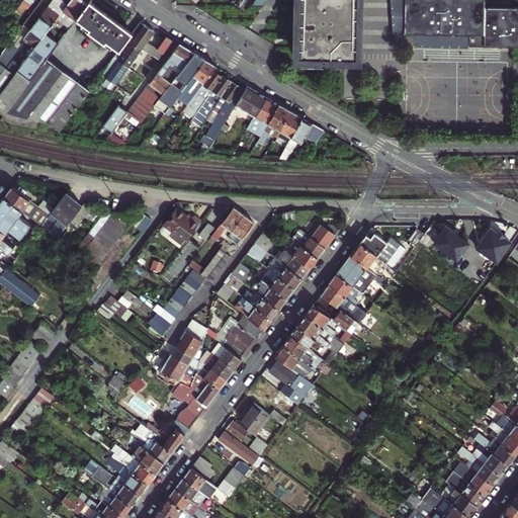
[(67,3),(69,0),(62,0),(64,1),(59,8),(62,10),(67,3)]
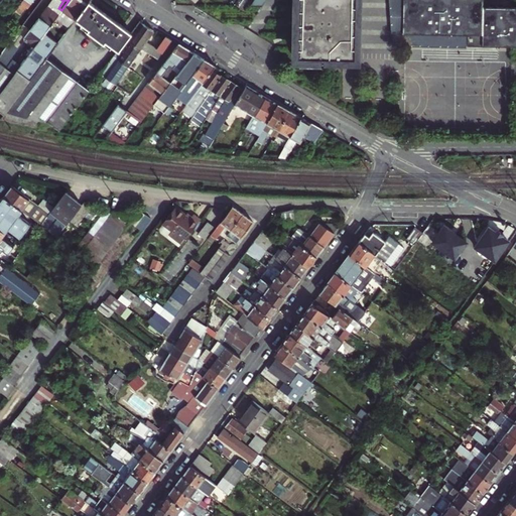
[(88,0),(69,0),(67,3),(73,8),(66,18),(69,21),(67,24),(70,26),(76,17),(88,0)]
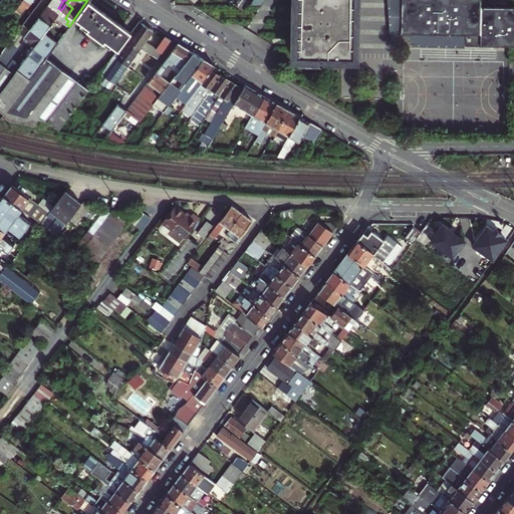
[(118,47),(125,38),(131,31),(112,17),(114,15),(111,12),(108,10),(106,12),(90,0),(87,0),(75,17),(87,26),(85,28),(102,42),(105,39),(117,49),(118,47)]
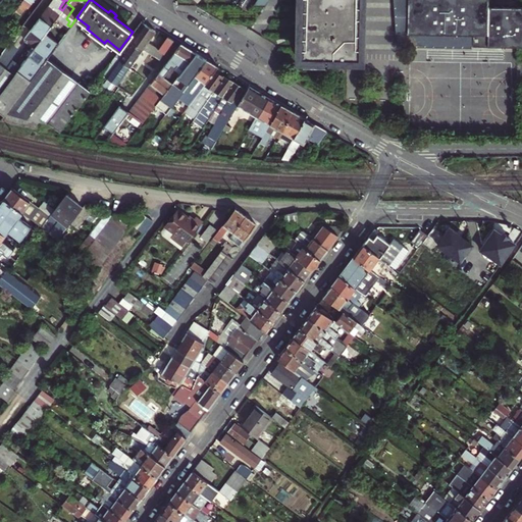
[(297,0),(297,68),(368,69),(368,0),(297,0)]
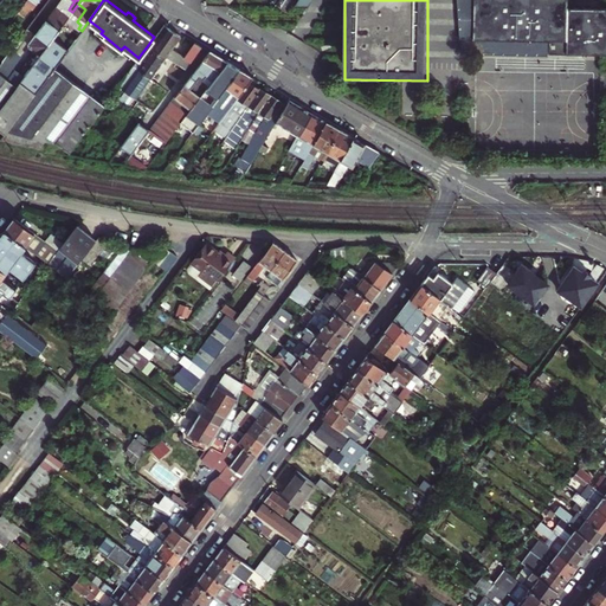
[(477,0),(457,0),(461,56),(571,57),(571,55),(571,42),(477,40),(477,0)]
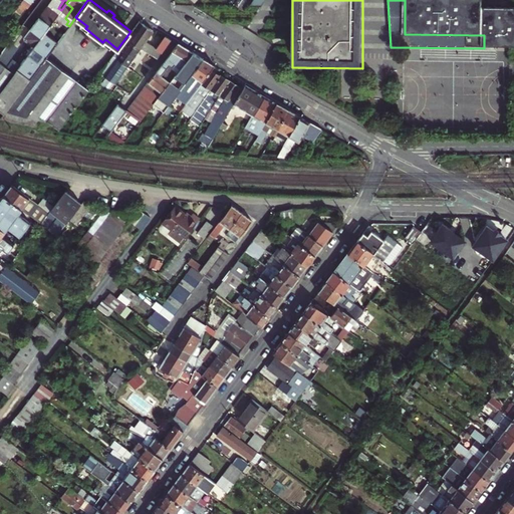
[(484,46),(513,46),(513,9),(483,9),(482,0),(405,0),(405,34),(484,35),(484,46)]
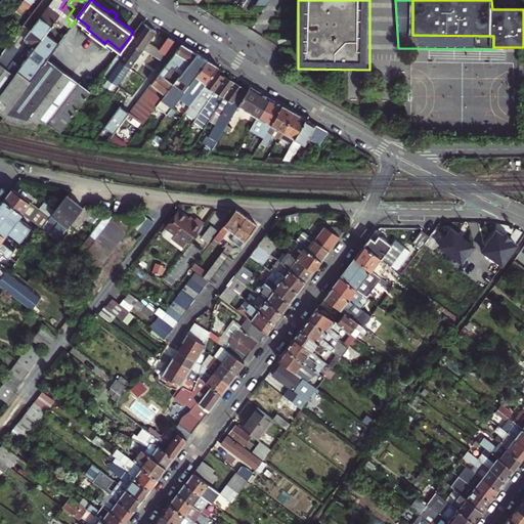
[(25,37),(25,40),(35,48),(20,66),(18,69),(32,78),(35,74),(47,57),(59,41),(55,38),(46,32),(59,14),(48,6),(25,37)]
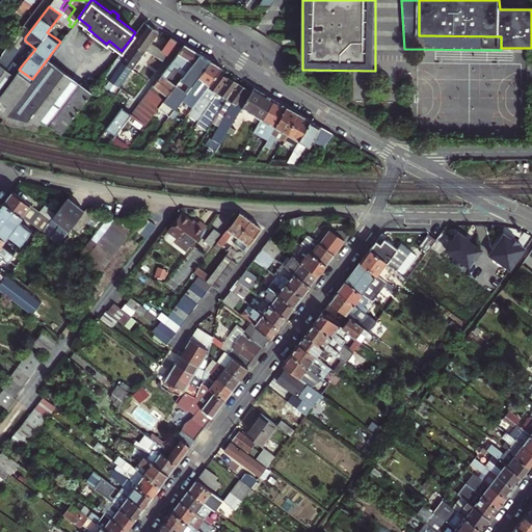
[(144,24),(133,42),(141,48),(149,53),(156,58),(158,60),(174,38),(166,34),(160,44),(153,38),(157,31),(151,27),(144,24)]
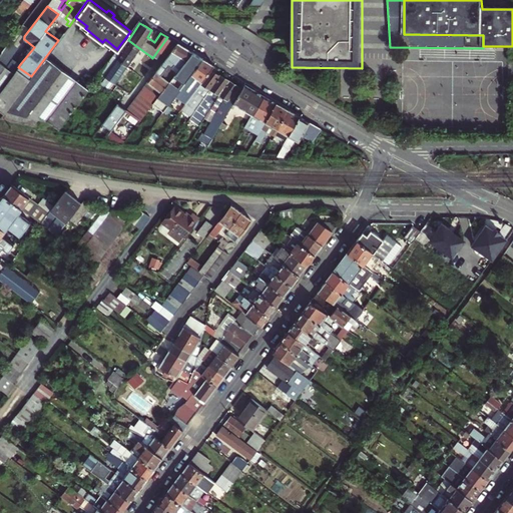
[(58,40),(66,29),(62,26),(54,37),(58,40)]
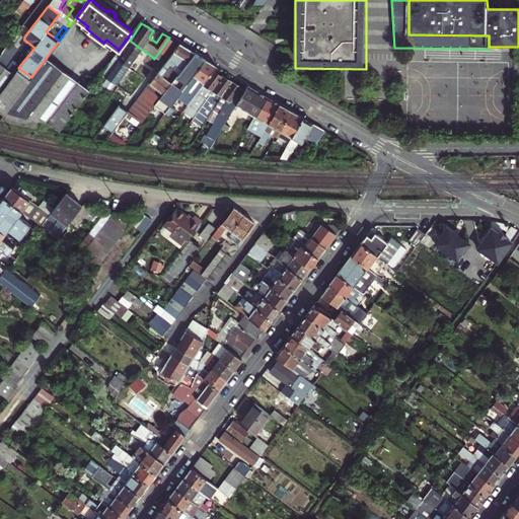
[(127,39),(120,48),(131,56),(134,51),(138,47),(130,41),(127,39)]
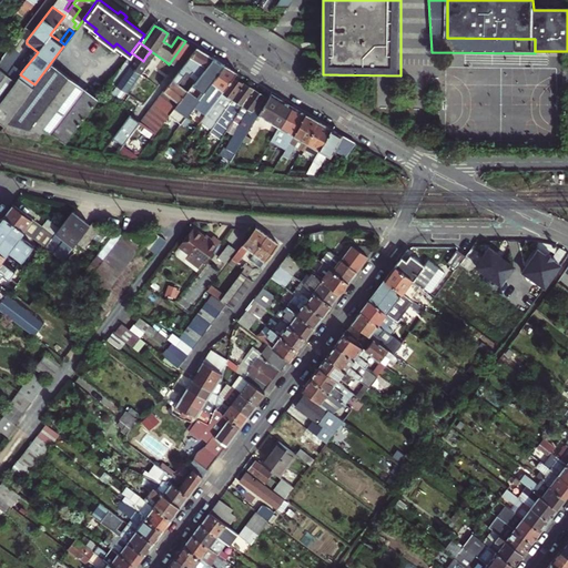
[(14,66),(22,71),(38,52),(27,43),(12,63),(11,66),(13,67),(14,66)]
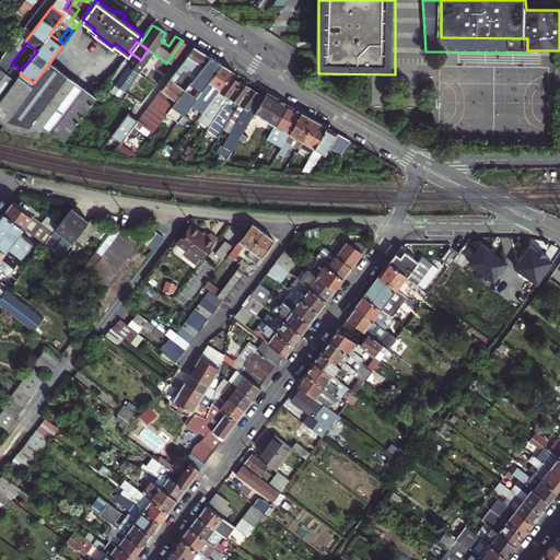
[(193,47),(176,69),(182,73),(187,72),(193,77),(208,56),(197,49),(193,47)]
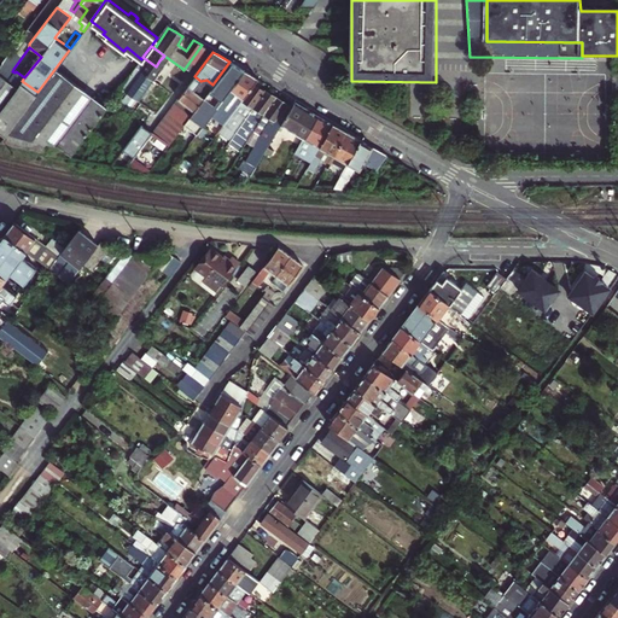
[(141,59),(135,66),(149,76),(156,66),(143,57),(141,59)]
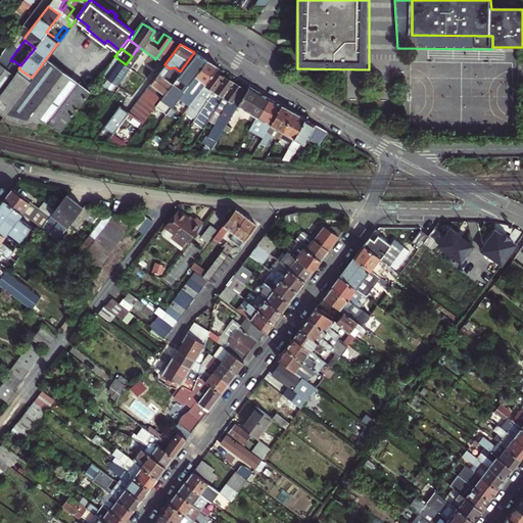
[(172,82),(148,114),(152,119),(164,102),(171,106),(173,104),(205,59),(200,56),(194,52),(180,72),(172,82)]
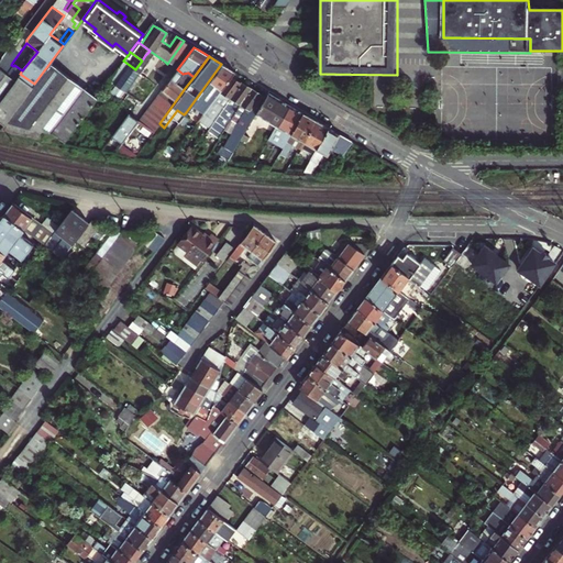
[(135,69),(123,61),(117,70),(128,78),(127,79),(128,80),(132,75),(135,69)]
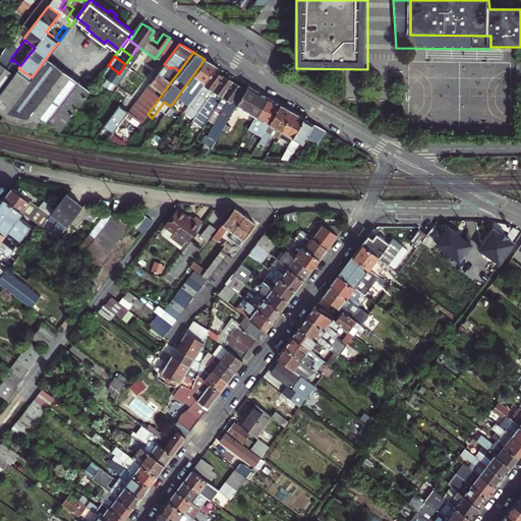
[(90,88),(47,57),(35,73),(32,77),(18,68),(14,73),(7,68),(0,62),(0,118),(14,122),(58,132),(74,110),(90,88)]
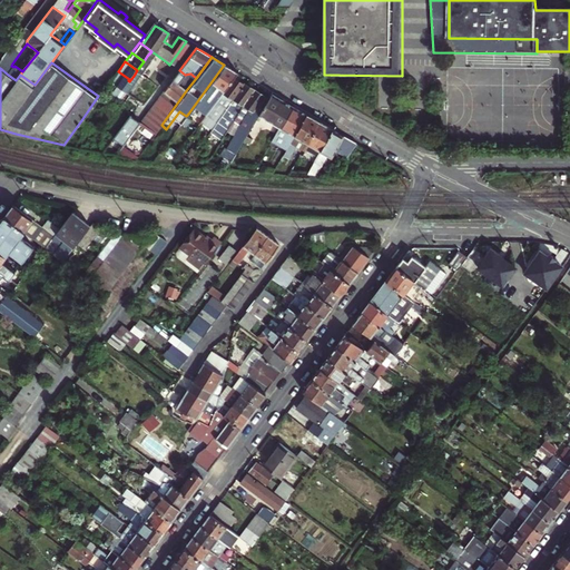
[(199,120),(234,76),(236,72),(231,69),(224,65),(188,114),(199,121),(199,120)]
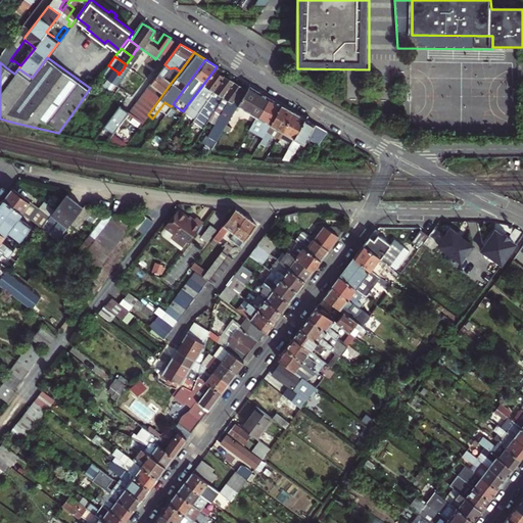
[(148,114),(172,82),(163,76),(170,68),(164,64),(163,65),(157,74),(154,78),(129,112),(142,123),(148,114)]
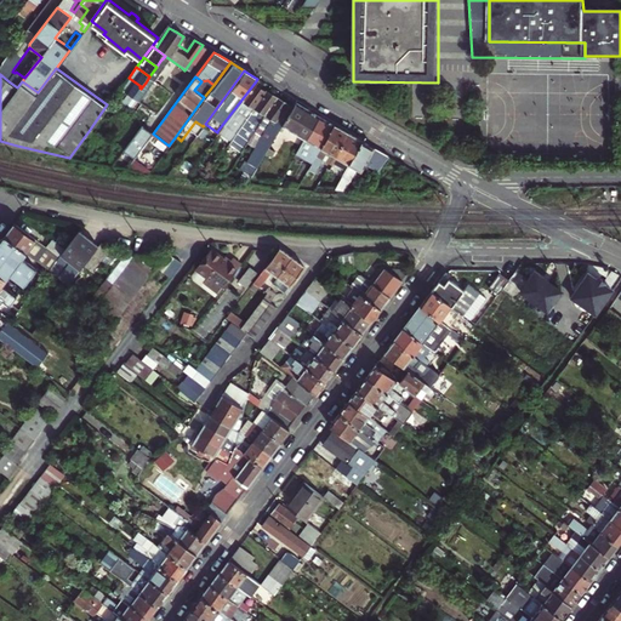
[(134,98),(141,89),(140,87),(141,86),(129,78),(120,89),(125,92),(130,95),(134,98)]
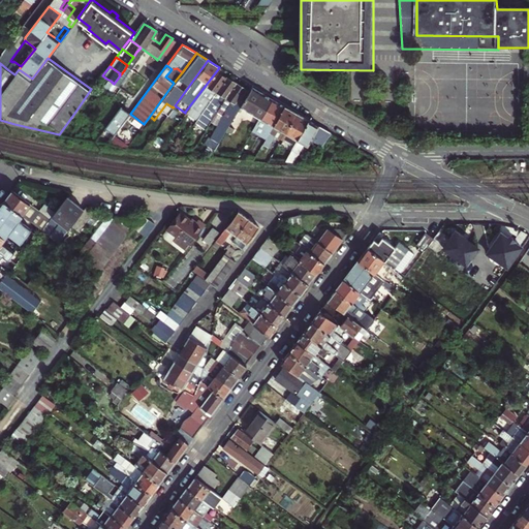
[(185,112),(195,120),(225,78),(226,76),(221,73),(217,70),(185,112)]
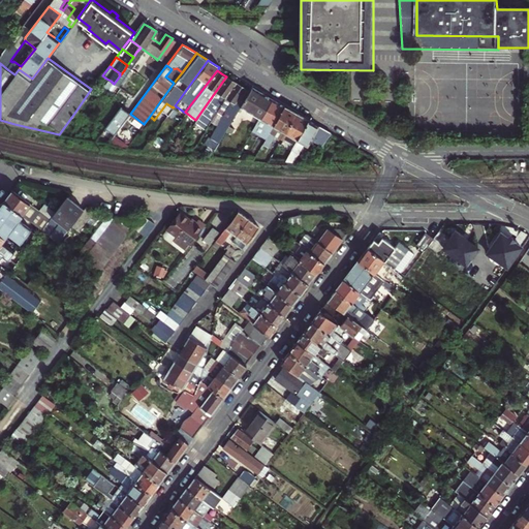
[(216,112),(236,83),(230,80),(226,76),(225,78),(195,120),(194,122),(205,129),(216,112)]
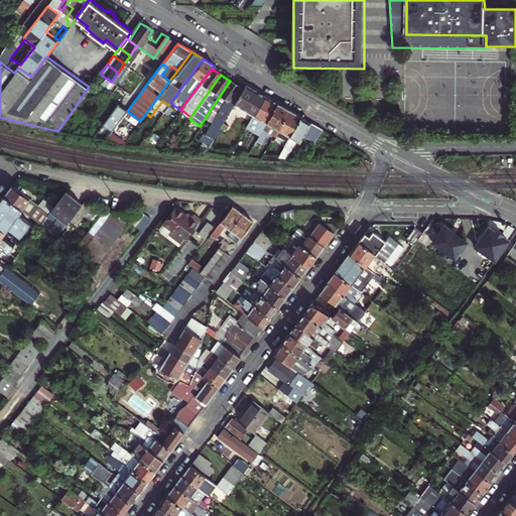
[(108,79),(104,77),(98,84),(102,87),(108,79)]
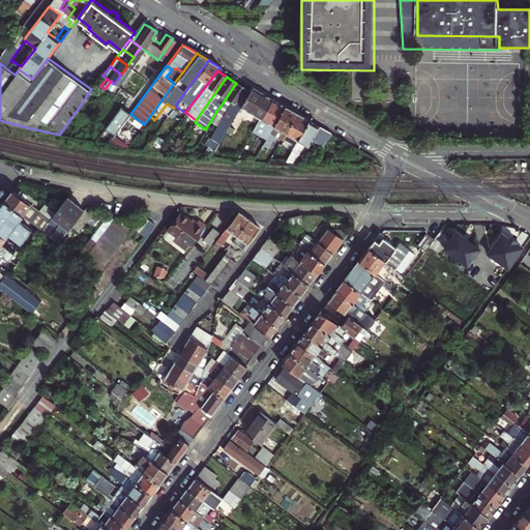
[(114,84),(111,81),(105,89),(110,93),(116,85),(114,84)]
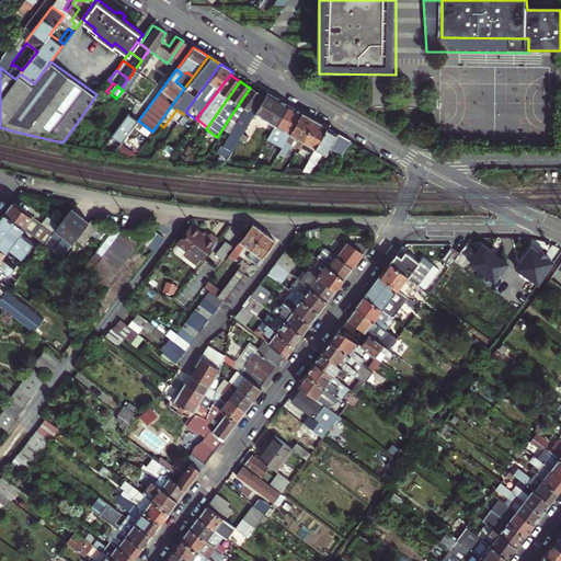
[(250,88),(229,118),(237,123),(235,125),(237,126),(225,146),(233,150),(250,121),(254,114),(254,113),(264,96),(256,92),(250,88)]
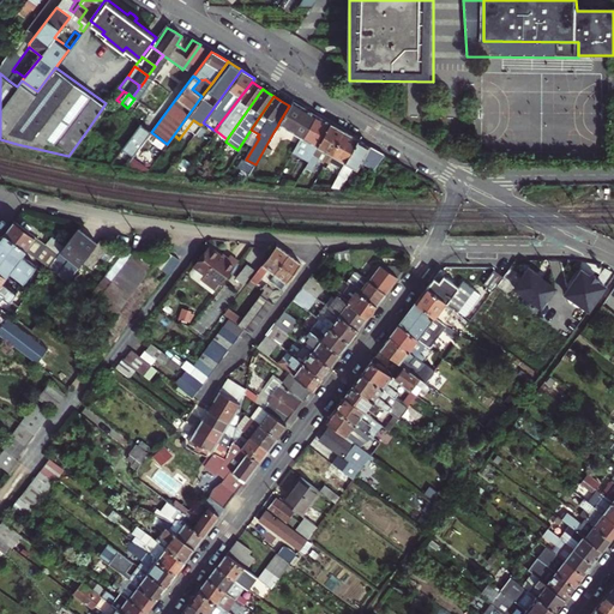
[(283,126),(301,136),(302,137),(315,115),(311,112),(301,106),(292,101),(289,106),(278,124),(283,126)]
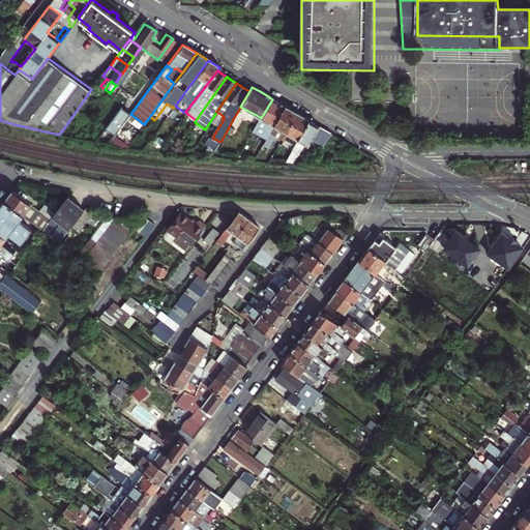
[(265,139),(285,106),(278,102),(272,99),(261,118),(260,117),(252,131),(265,139)]
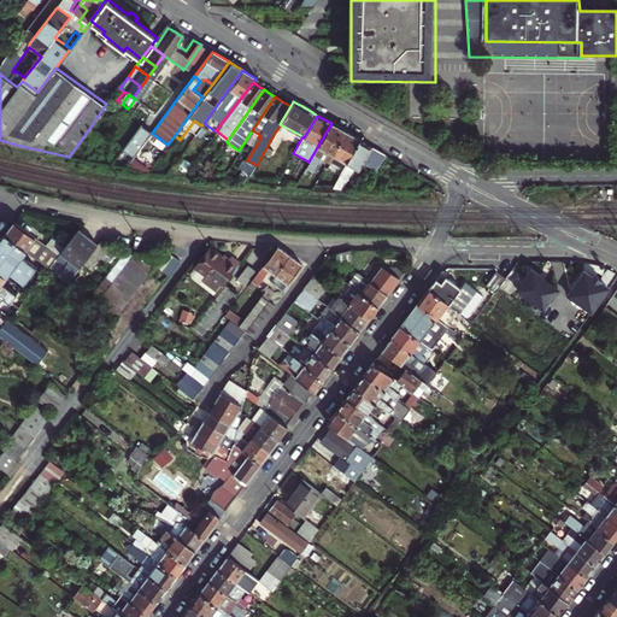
[(325,165),(345,131),(339,128),(331,123),(309,162),(303,172),(309,175),(317,160),(325,165)]
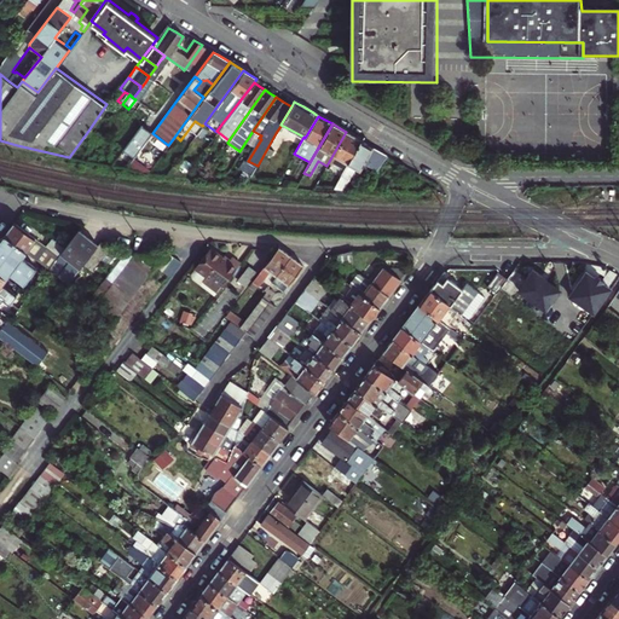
[(152,133),(142,126),(123,150),(133,157),(152,133)]
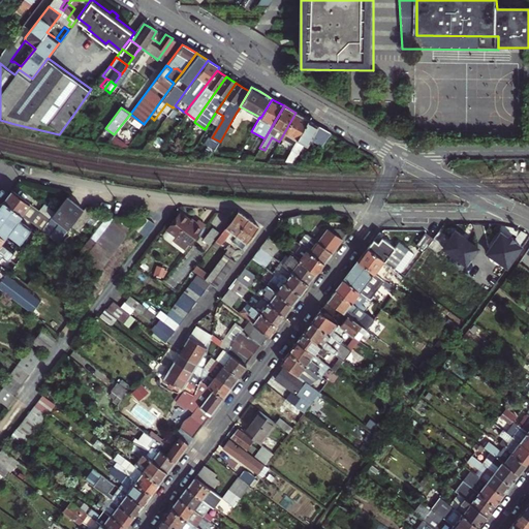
[(302,116),(296,113),(279,142),(286,146),(289,139),(293,143),(307,119),(302,116)]
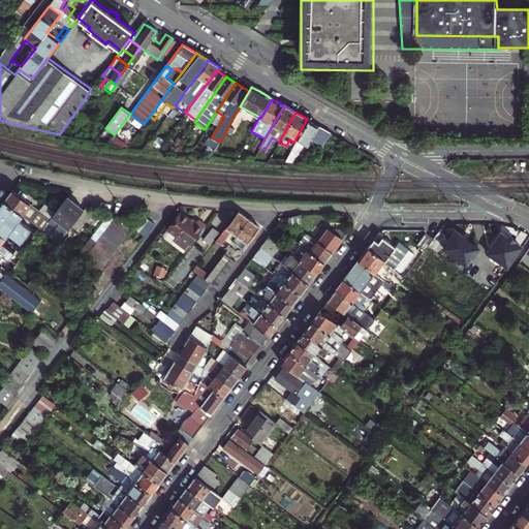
[(284,159),(294,160),(297,152),(302,143),(306,145),(310,138),(321,145),(331,133),(322,128),(314,123),(307,119),(293,143),(289,150),(284,159)]
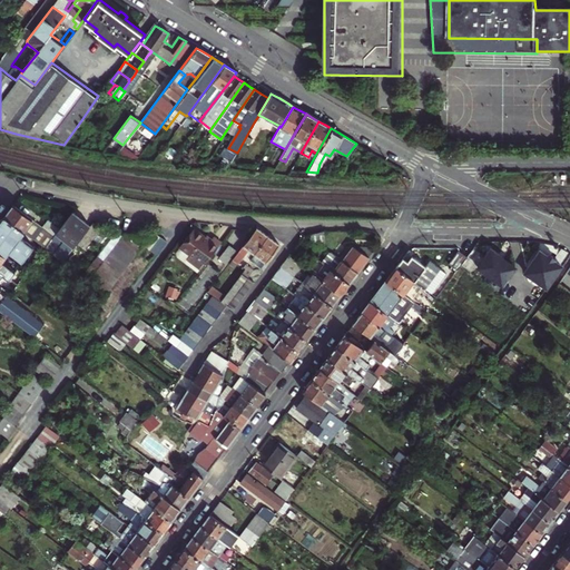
[(138,156),(123,145),(115,156),(136,159),(138,156)]
